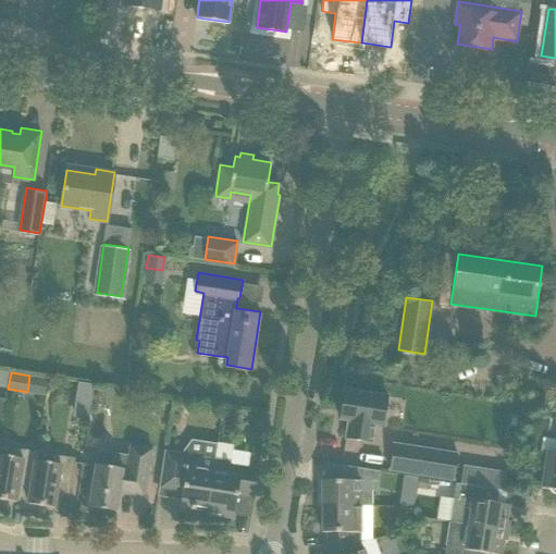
[(76,379),(75,413),(91,413),(93,379),(76,379)]
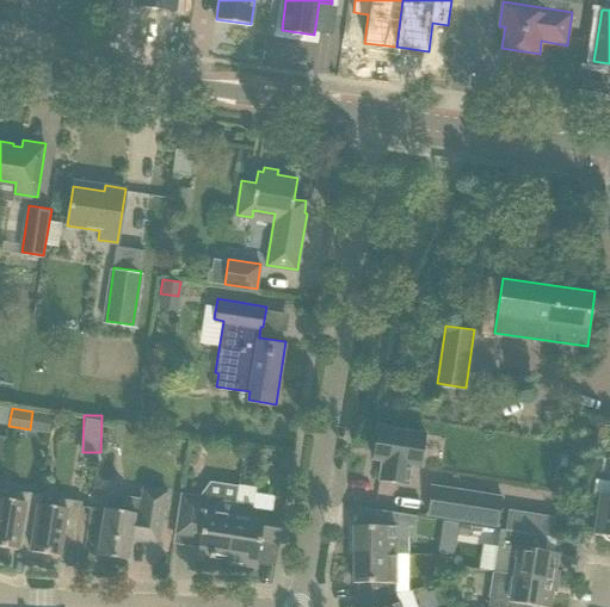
[(379,426),(374,459),(383,460),(380,479),(408,484),(411,465),(420,466),(425,433),(379,426)]
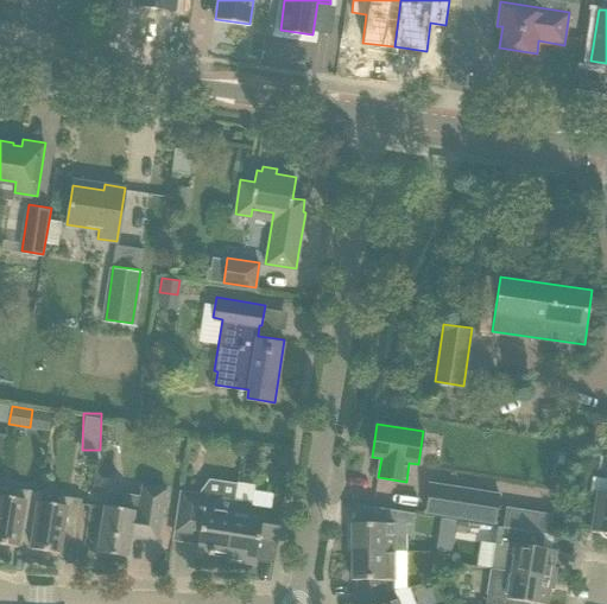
[(525,449),(517,481),(552,489),(561,457),(525,449)]
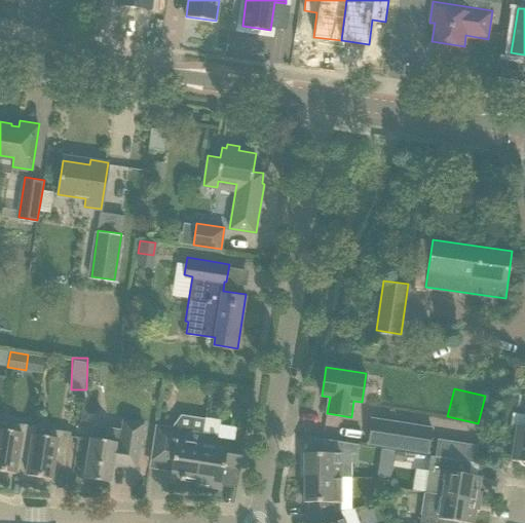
[(512,458),(524,460),(524,412),(513,411),(511,423),(517,424),(512,458)]
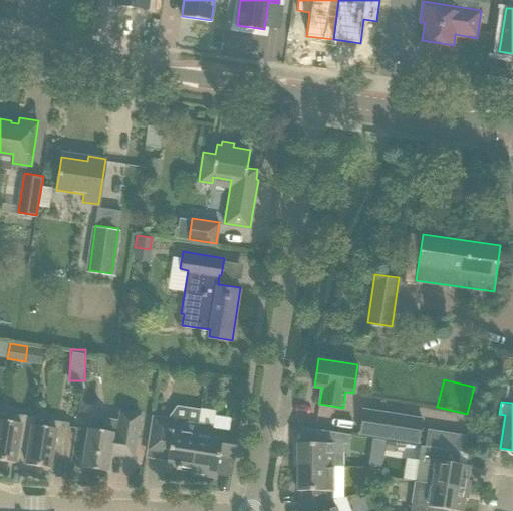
[(181,464),(191,466),(192,466),(199,421),(201,407),(178,404),(169,416),(152,413),(147,447),(169,450),(167,464),(176,466),(176,467),(181,468),(181,464)]
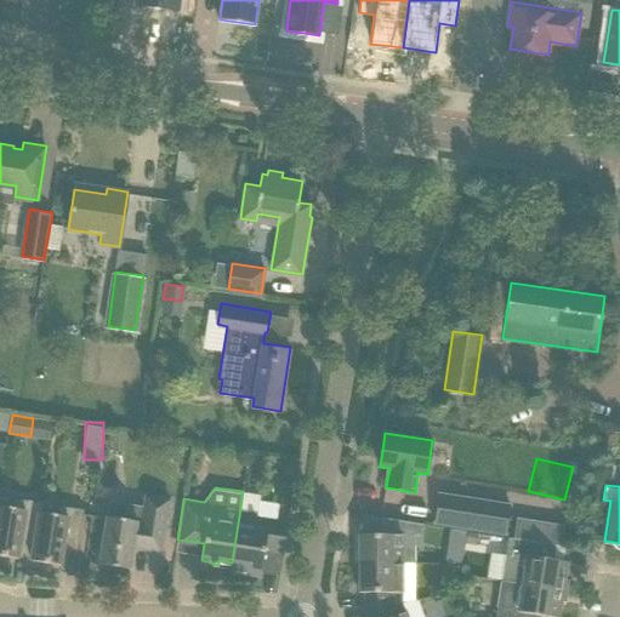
[(511,503),(439,492),(434,521),(506,532),(511,503)]
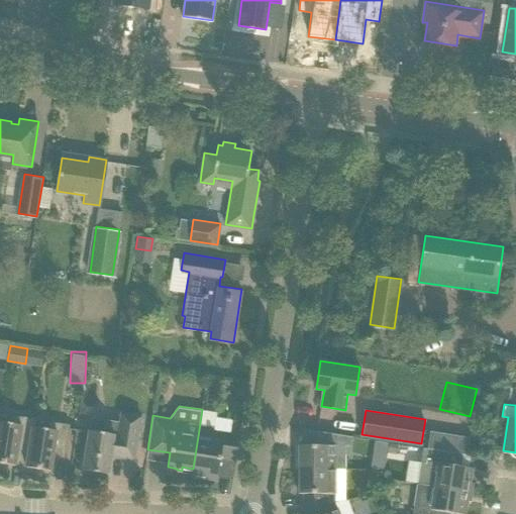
[(121,411),(120,419),(92,415),(90,430),(89,429),(83,469),(108,473),(111,454),(134,458),(141,414),(121,411)]
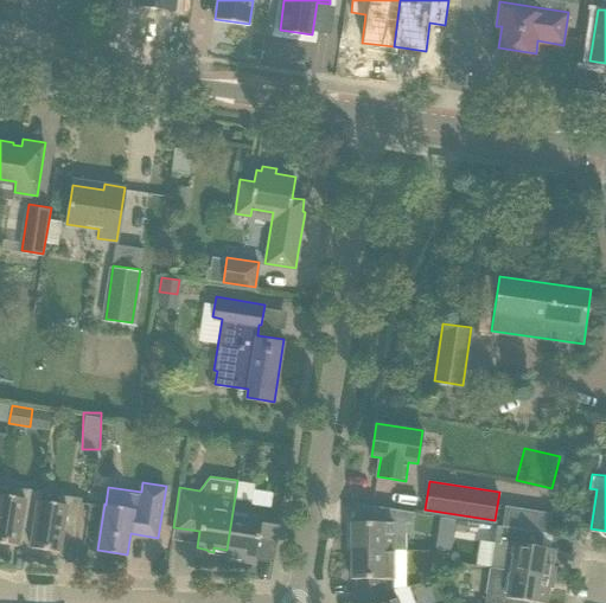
[(21,520),(34,521),(36,521),(39,499),(42,489),(16,486),(14,495),(0,493),(0,540),(18,544),(21,520)]
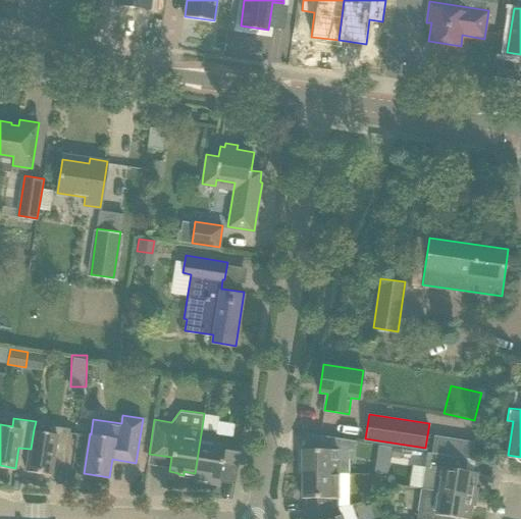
[(31,449),(30,449),(27,470),(51,474),(54,453),(66,455),(71,427),(49,424),(48,431),(34,429),(31,449)]
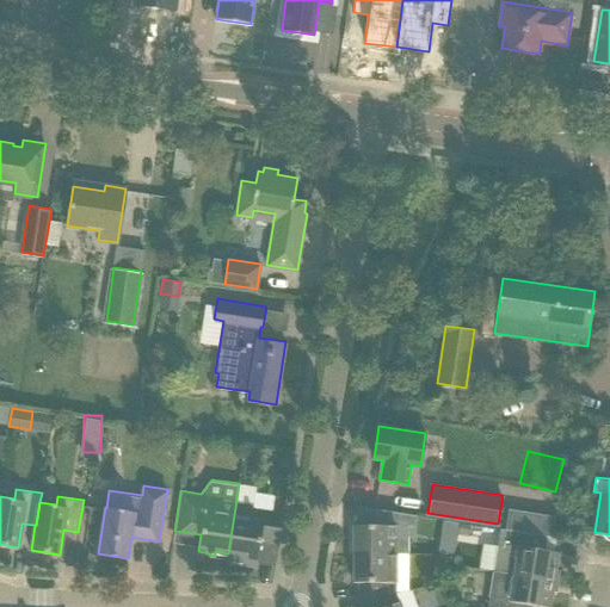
[(228,553),(227,553),(226,561),(257,565),(260,540),(277,543),(276,550),(278,550),(284,512),(253,507),(254,502),(236,500),(228,553)]
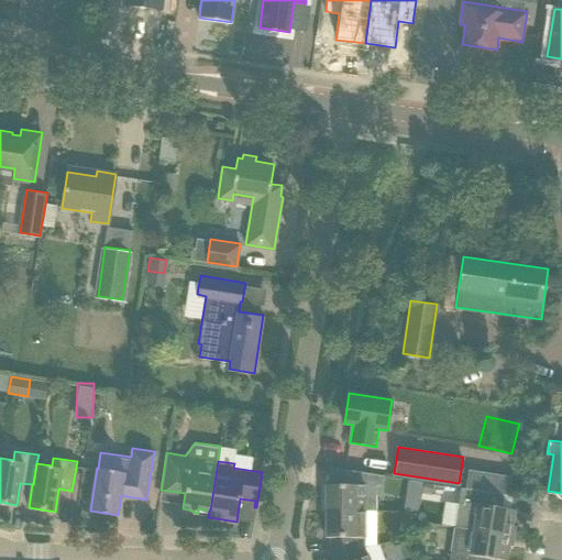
[(326,483),(326,509),(365,509),(376,509),(376,494),(381,494),(383,487),(385,474),(348,469),(348,483),(326,483)]
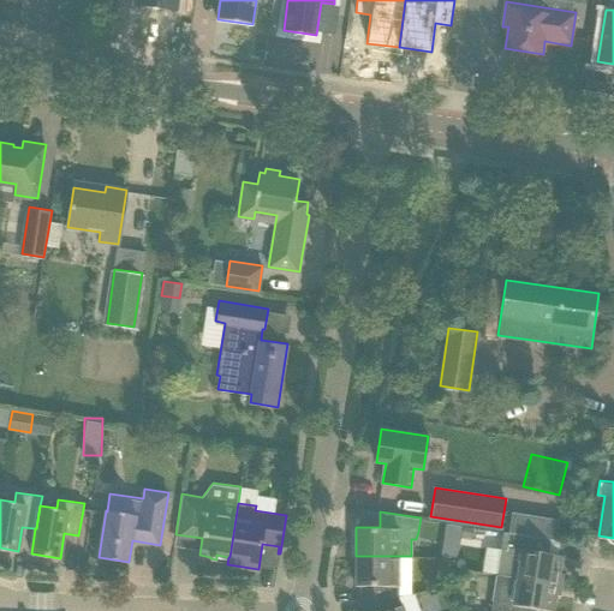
[(463,526),(462,537),(471,538),(472,527),(463,526)]
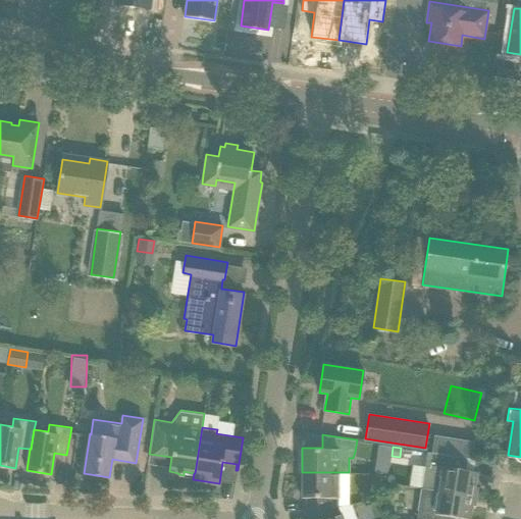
[(421,485),(421,486),(476,495),(477,490),(474,489),(477,471),(466,469),(468,457),(427,451),(425,465),(413,463),(410,484),(421,485)]
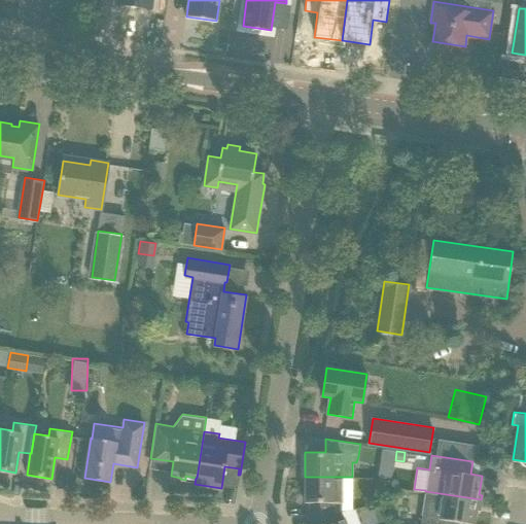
[(380,461),(378,477),(392,477),(394,463),(380,461)]
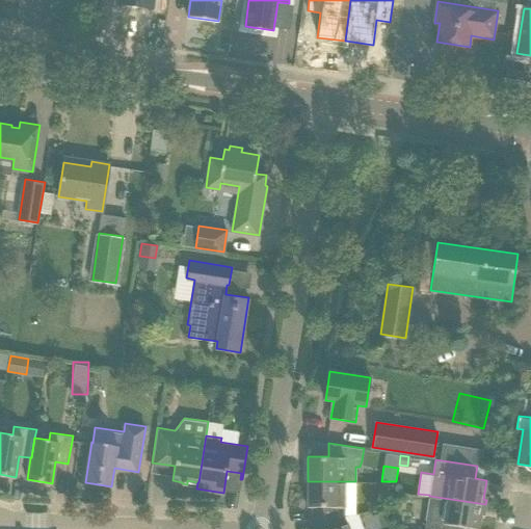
[(313,506),(315,520),(346,514),(345,506),(345,481),(308,481),(308,506),(313,506)]
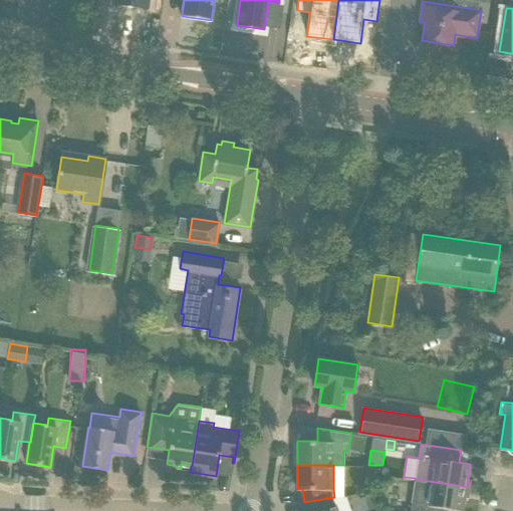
[(469,487),(415,479),(410,510),(445,510),(446,508),(463,510),(465,492),(468,493),(469,487)]
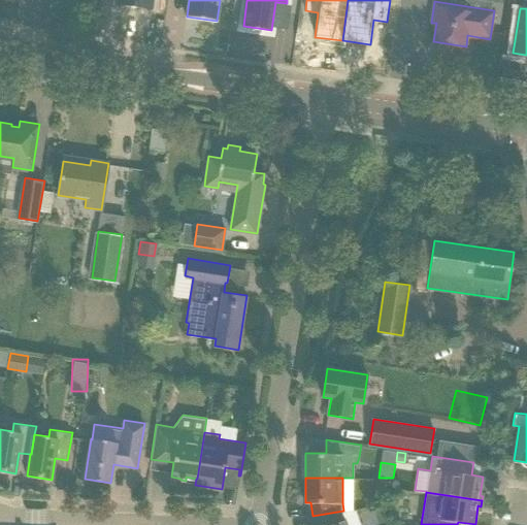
[(347,524),(346,519),(343,511),(313,516),(314,524),(347,524)]
